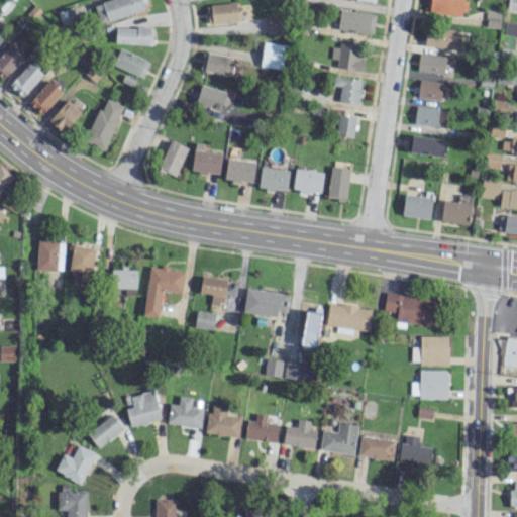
[(98,22),(143,11),(140,0),(103,0),(94,2),(98,22)]
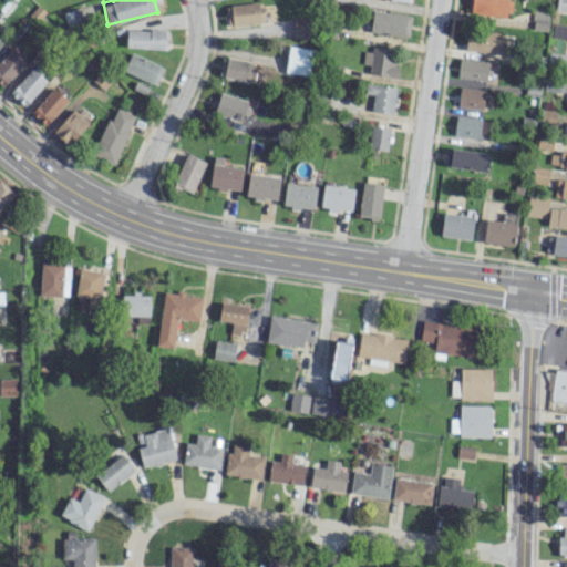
[(509,0),(467,0),(466,12),(507,18),(509,0)]
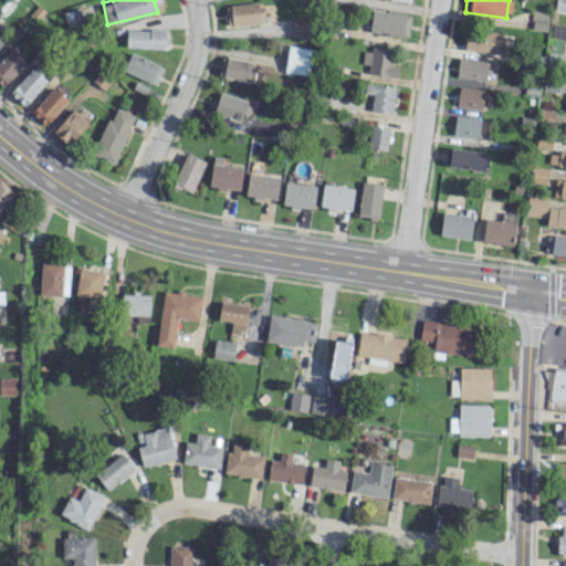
[(565,0),(555,0),(555,11),(565,11),(565,0)]
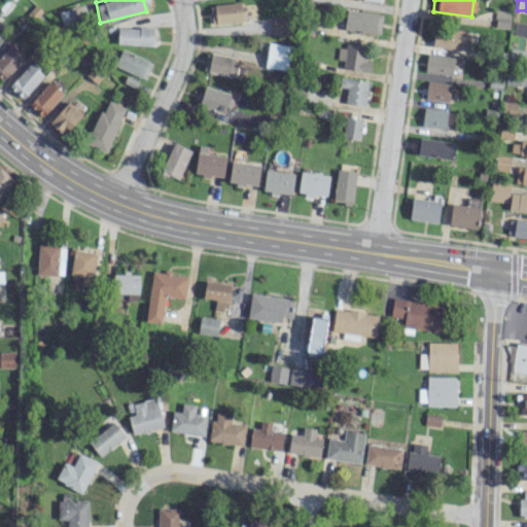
[(210,4),(211,23),(242,22),(242,3),(210,4)]
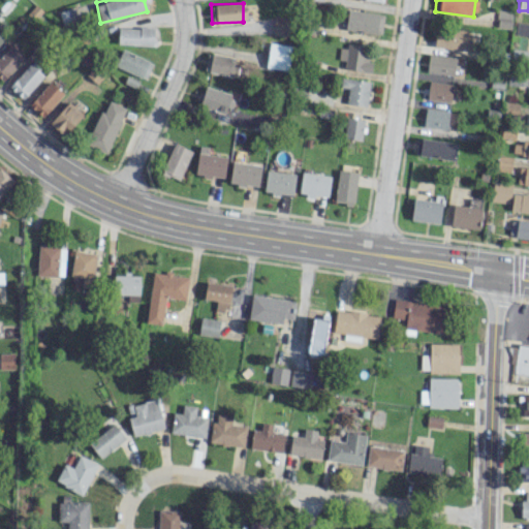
[(383,13),(347,10),(345,30),(381,34),(383,13)]
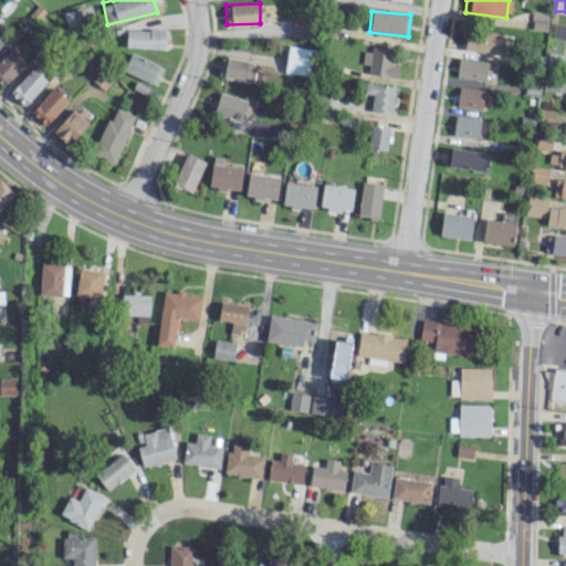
[(546,30),(547,12),(533,11),(531,29),(546,30)]
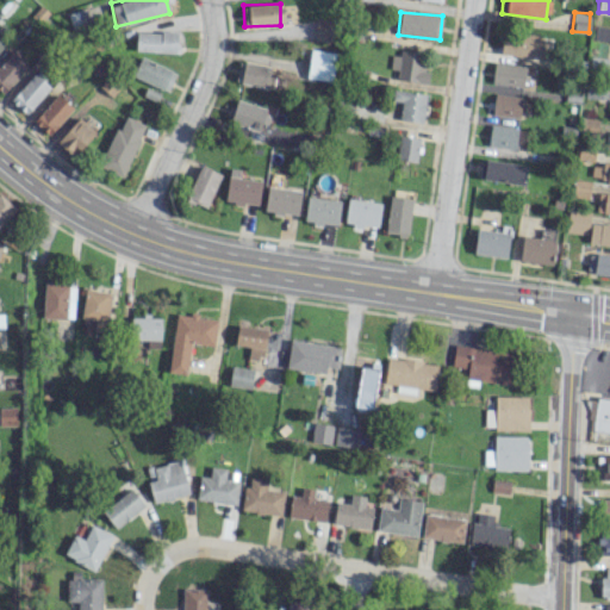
[(609,31),(609,27),(596,25),(593,39),(608,42),(609,31)]
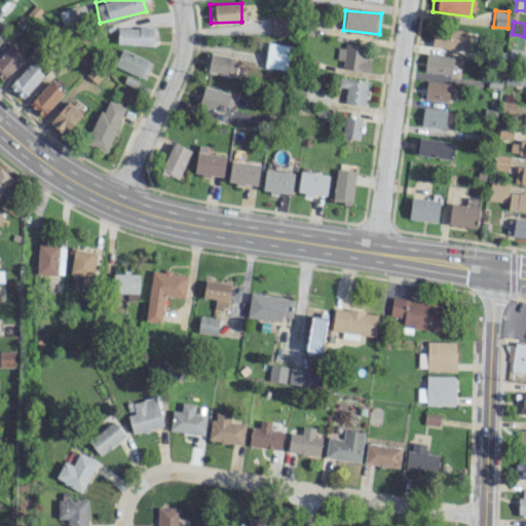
[(154,28),(117,27),(116,44),(153,45),(154,28)]
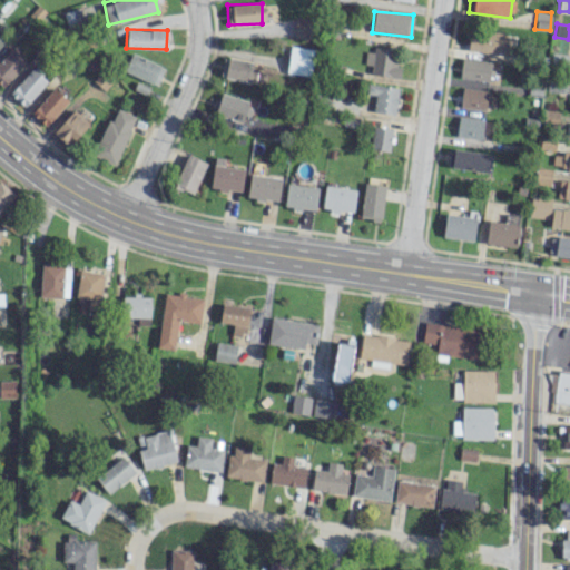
[(468,51),(507,55),(509,33),(470,29),(468,51)]
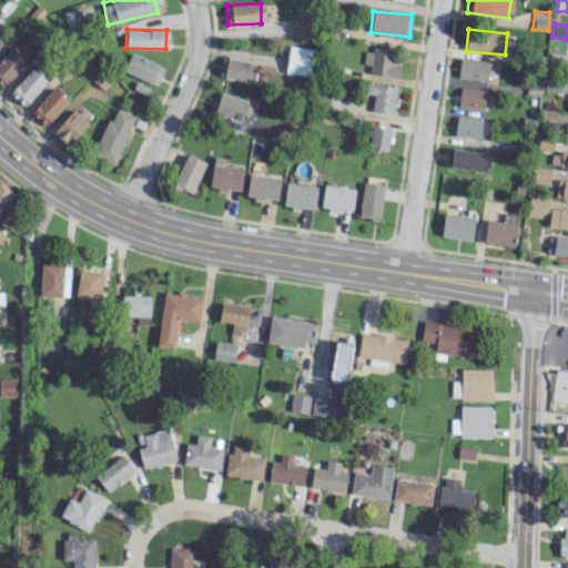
[(311,44),(293,42),(292,59),(310,60),(311,44)]
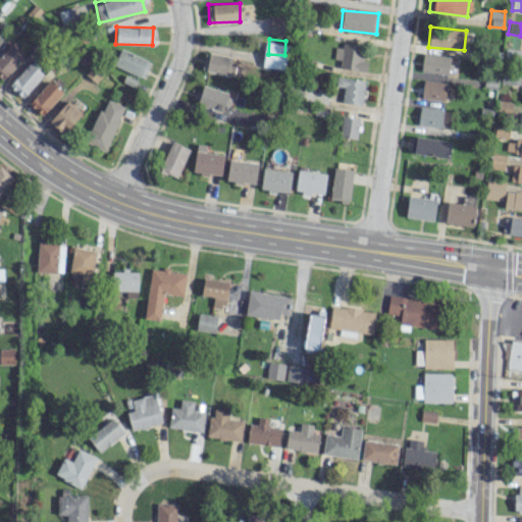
[(24,55),(11,43),(0,54),(0,77),(3,81),(24,55)]
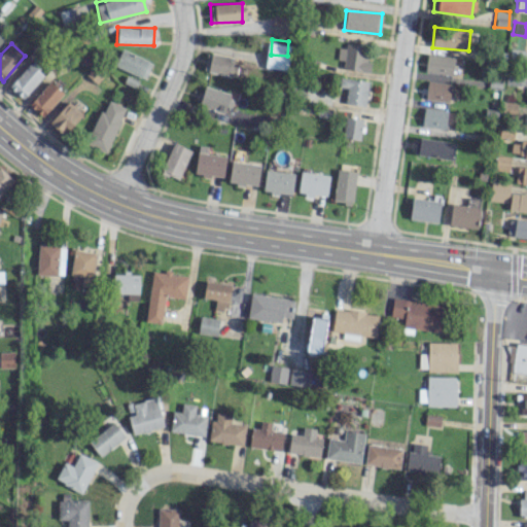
[(343,60),(342,69),(369,72),(371,61),(361,60),(363,47),(339,44),(336,59),(343,60)]
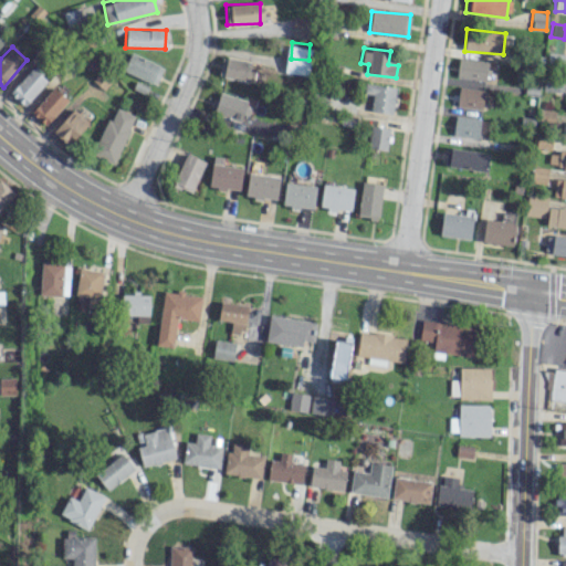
[(123,72),(156,84),(163,65),(129,53),(123,72)]
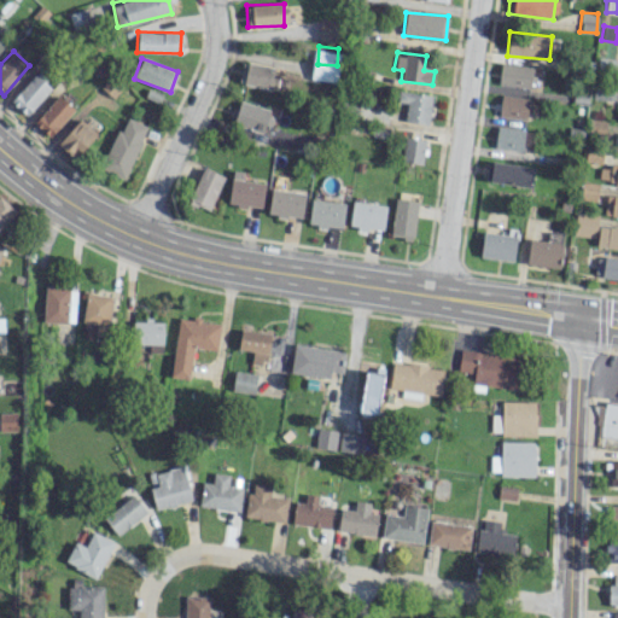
[(497,83),(529,88),(532,68),(501,62),(497,83)]
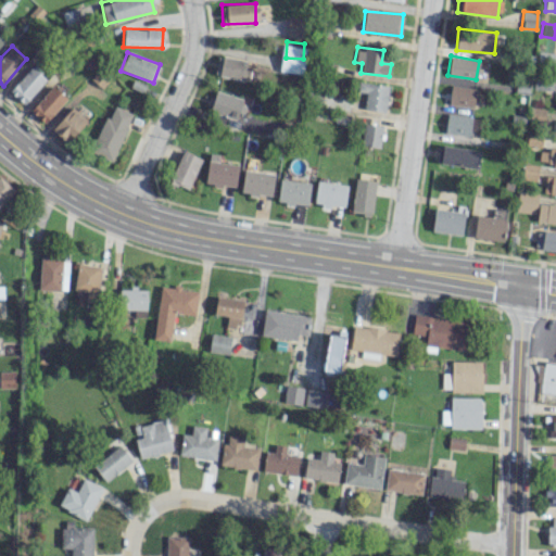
[(24,104),(46,79),(32,66),(9,91),(24,104)]
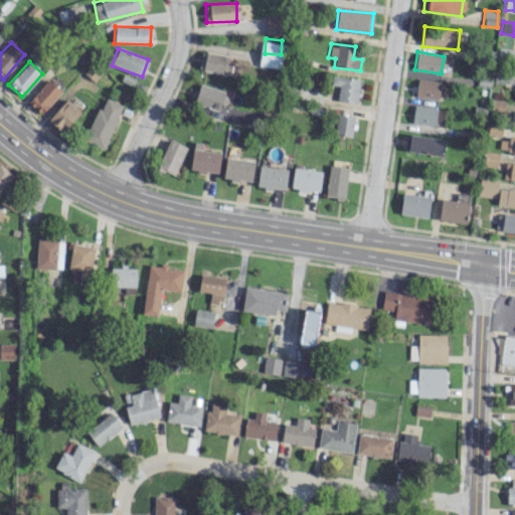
[(338,86),(337,102),(357,104),(360,78),(332,75),(331,84),(338,86)]
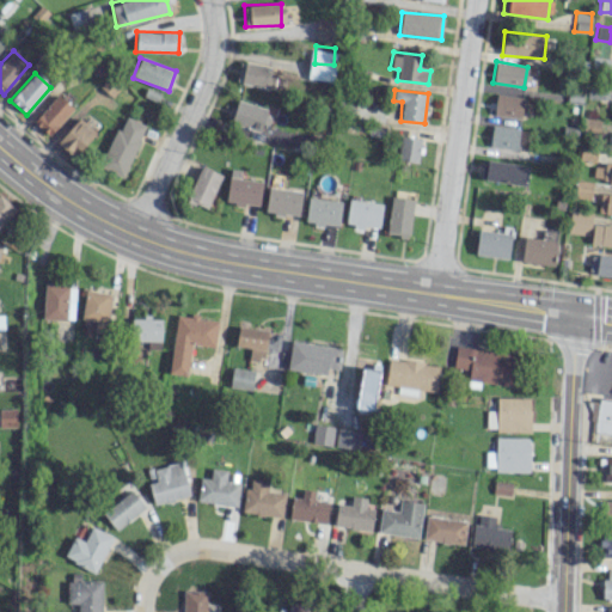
[(48,135),(73,109),(57,95),(32,121),(48,135)]
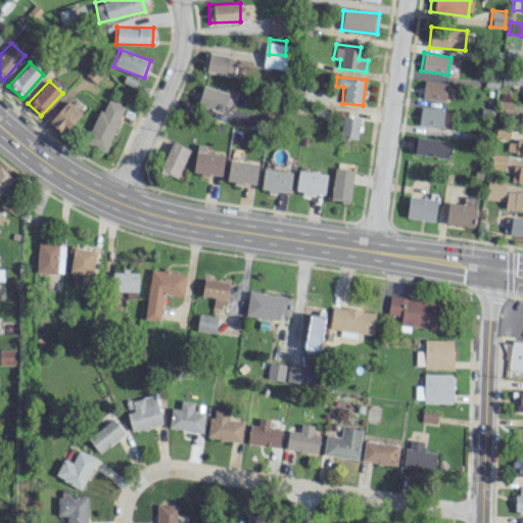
[(422,99),(444,101),(446,83),(423,81),(422,99)]
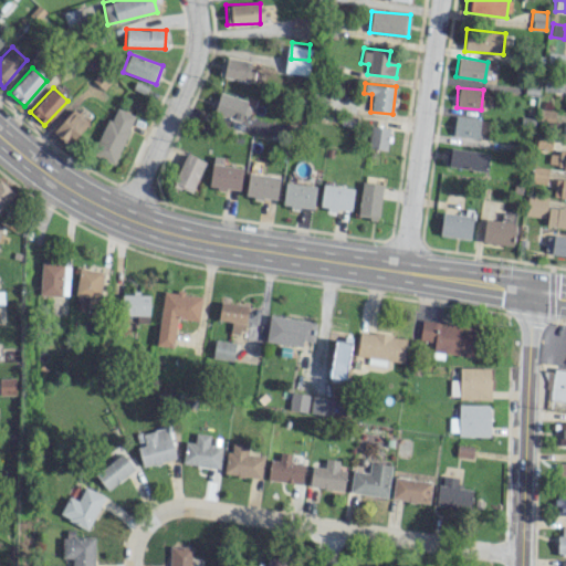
[(249,100),(219,93),(213,115),(242,122),(249,100)]
